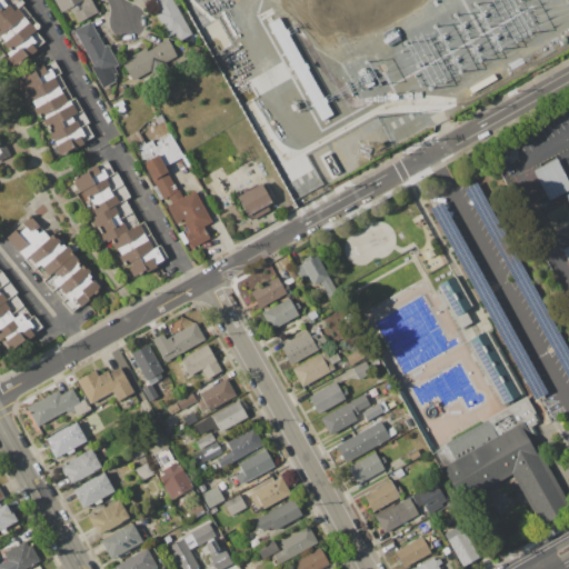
[(20,0),(0,0),(0,21),(21,5),(23,3),(20,0)]
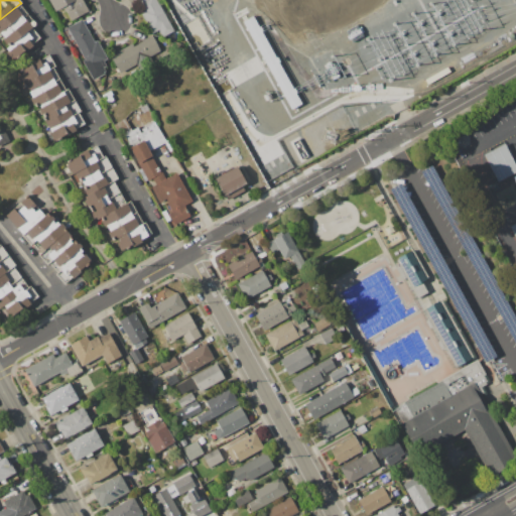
[(82,0),(88,11),(72,20),(63,6),(54,11),(48,0),(82,0)]
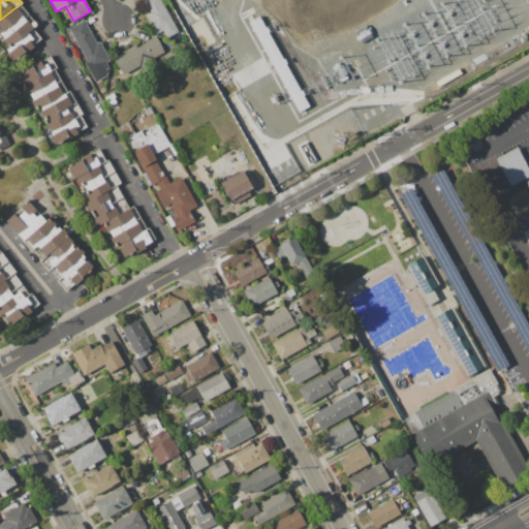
[(160,0),(178,32),(167,37),(163,29),(155,33),(137,2),(143,0),(160,0)]
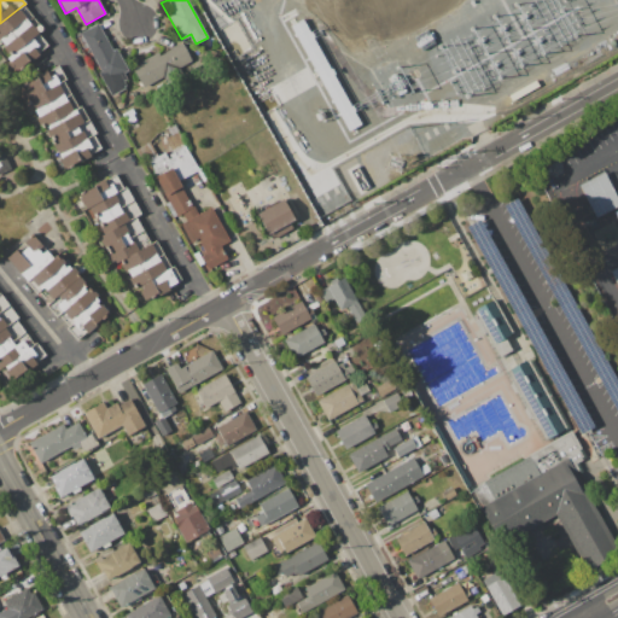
[(39,33),(12,53),(0,40),(0,23),(23,5),(44,29),(39,33)]
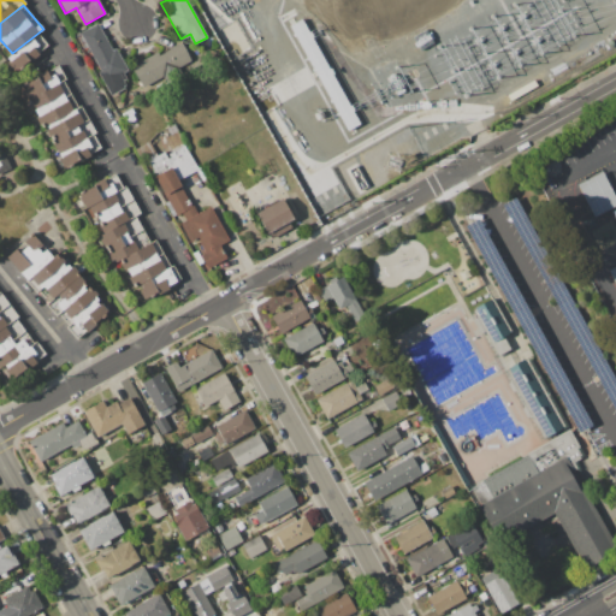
[(80,33),(98,23),(112,49),(116,48),(128,69),(123,71),(126,80),(123,81),(126,86),(123,88),(125,92),(111,99),(98,73),(101,71),(80,33)]
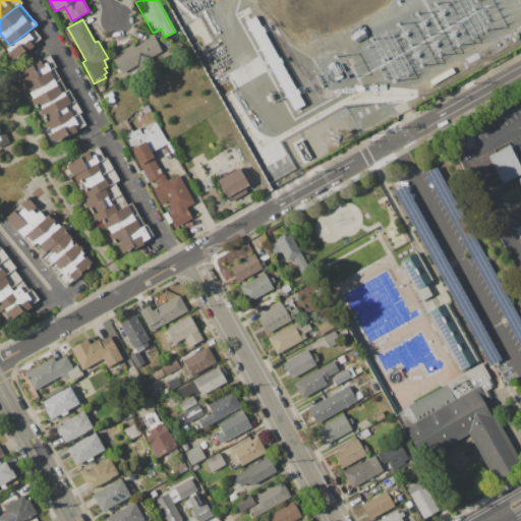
[(10,45),(33,27),(41,38),(14,59),(6,49),(10,45)]
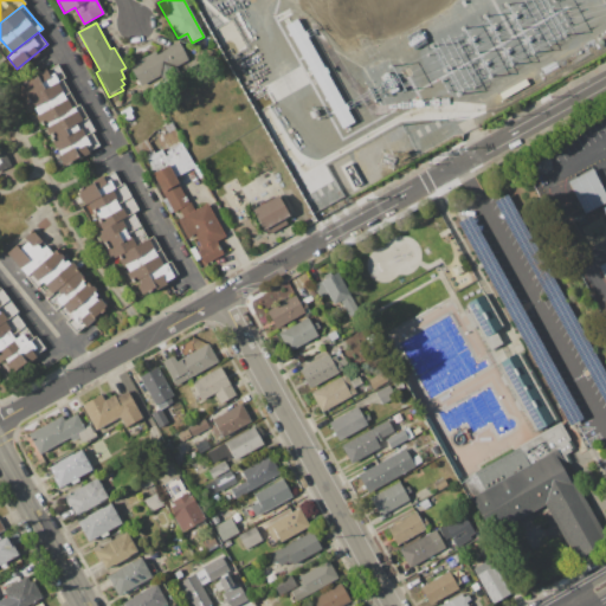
[(129,65),(154,51),(156,56),(179,43),(187,58),(140,84),(129,65)]
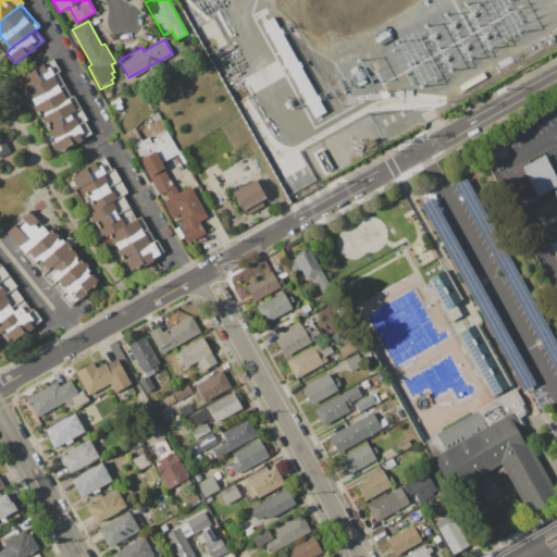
[(25,90),(57,72),(60,72),(52,59),(19,78),(25,90)]
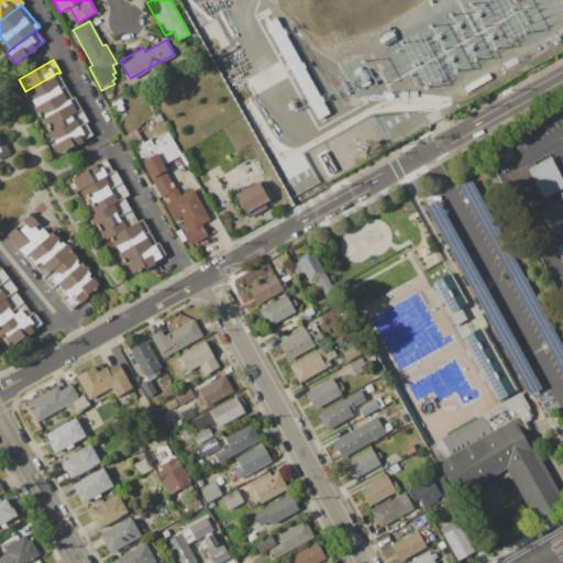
[(40,116),(72,98),(57,73),(25,91),(21,94),(35,119),(40,116)]
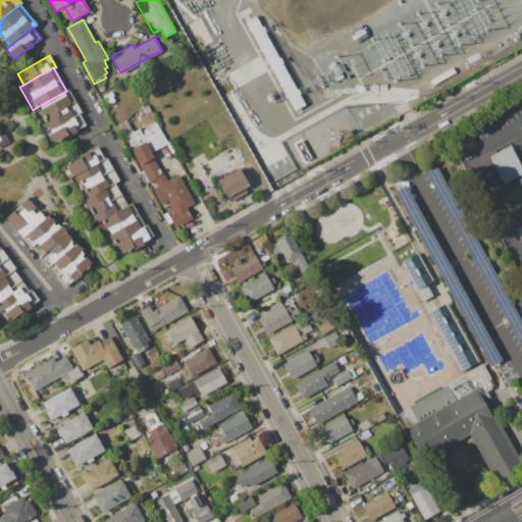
[(50,131),(80,114),(82,113),(68,90),(66,91),(37,107),(50,131)]
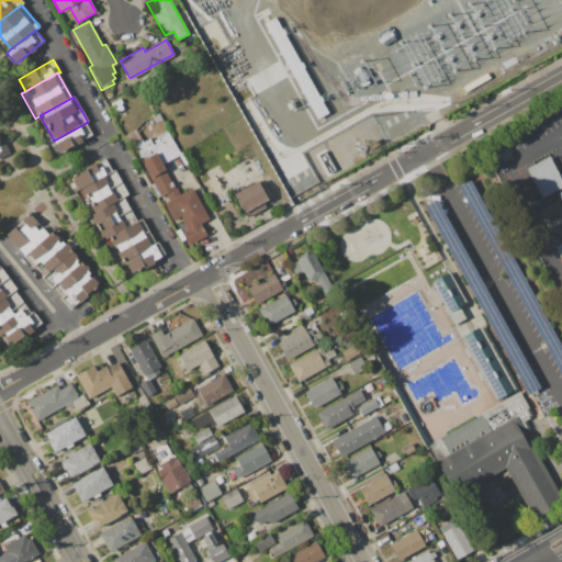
[(113,102),(120,99),(122,103),(121,103),(123,109),(117,112),(113,102)]
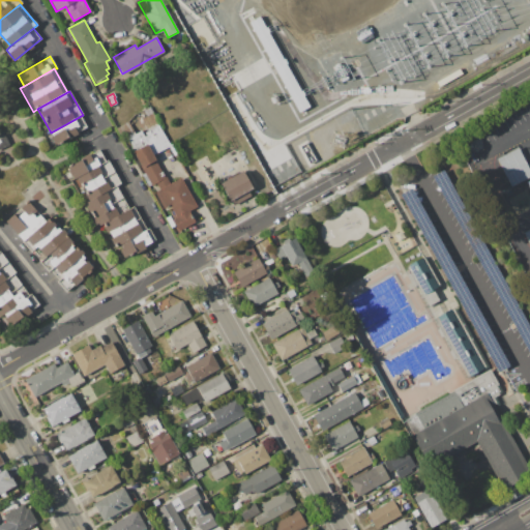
[(143,110),(150,107),(153,113),(147,116),(143,110)]
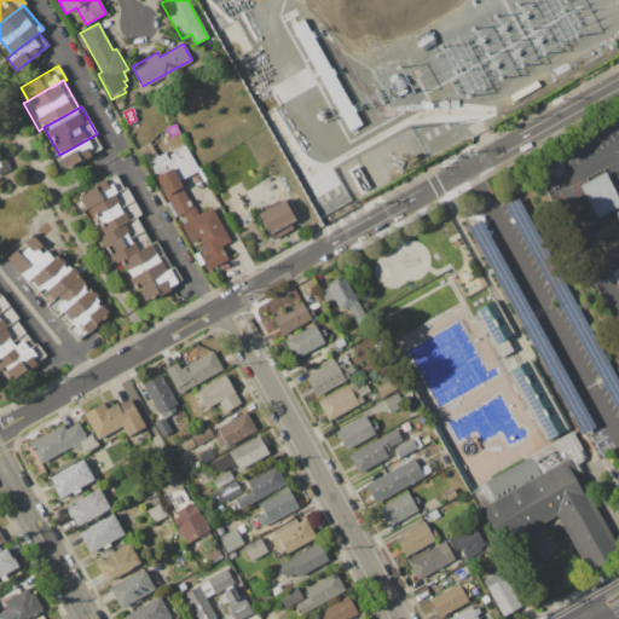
[(59,155),(94,136),(100,148),(91,152),(92,155),(81,161),(80,158),(59,171),(52,158),(59,155)]
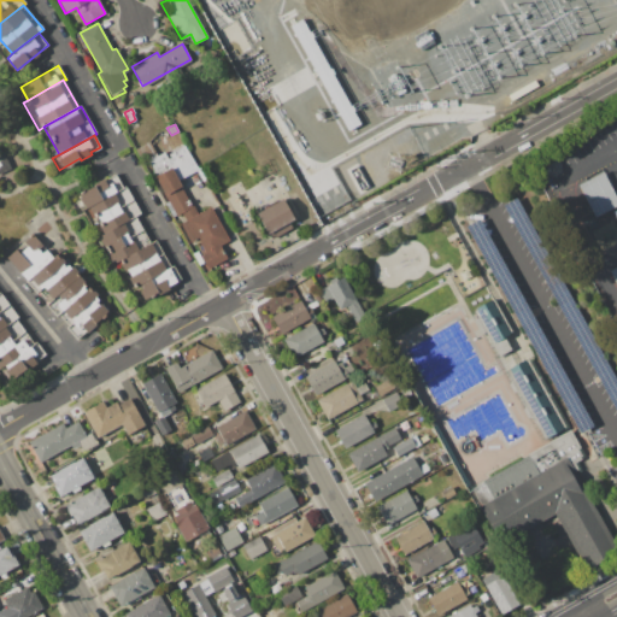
[(136,150),(150,142),(157,156),(144,163),(136,150)]
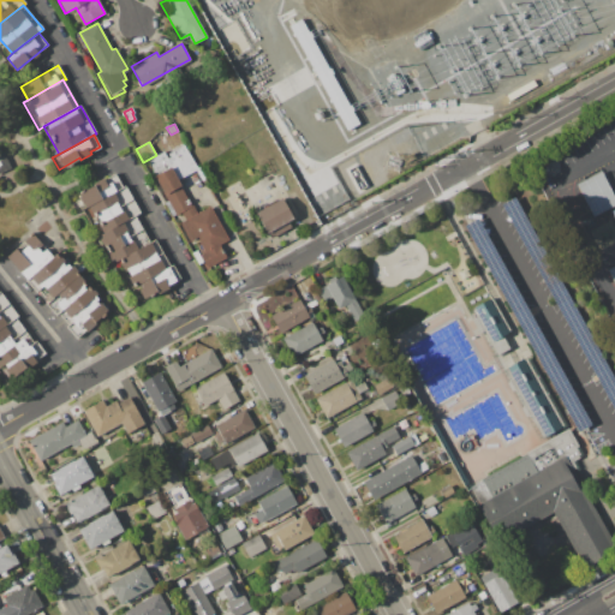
[(178,179),(171,167),(156,175),(148,161),(163,151),(167,157),(169,155),(168,153),(184,144),(197,167),(178,179)]
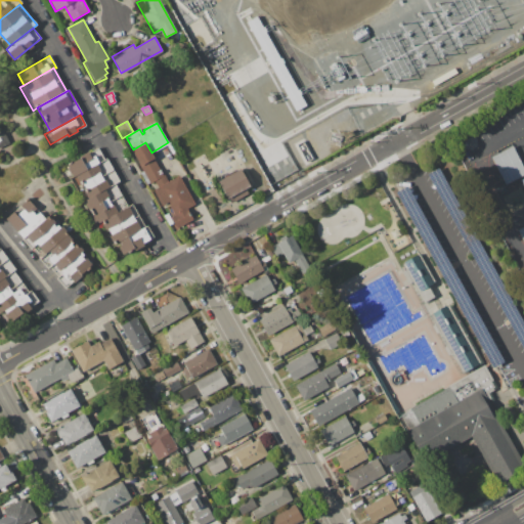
[(0,130),(3,129),(9,142),(0,146),(0,130)]
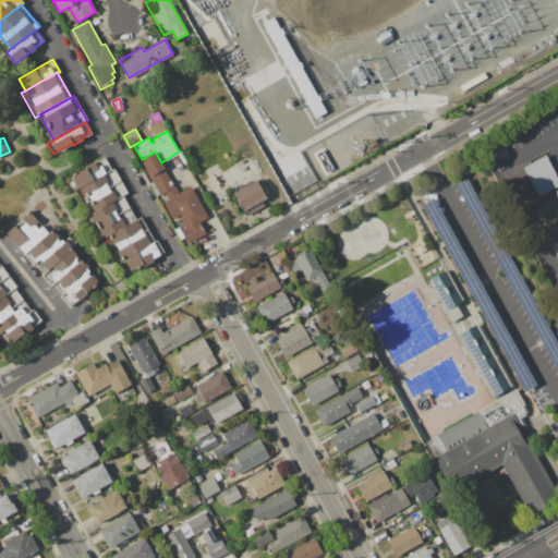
[(149,178),(165,169),(161,162),(155,152),(142,159),(140,160),(149,178)]
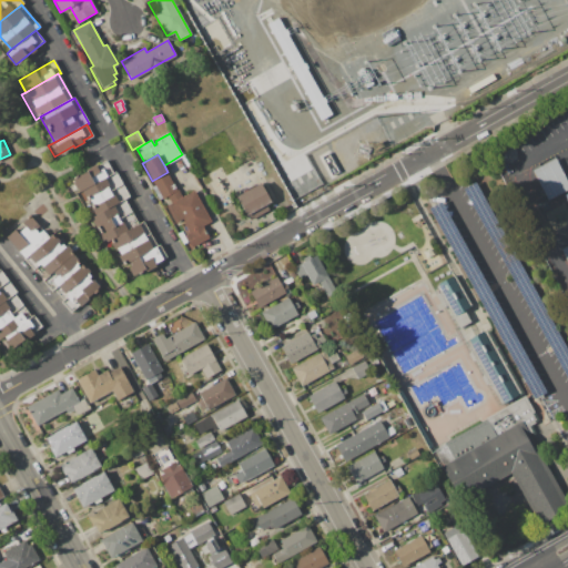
[(533,170),(556,158),(567,181),(567,227),(563,231),(533,170)]
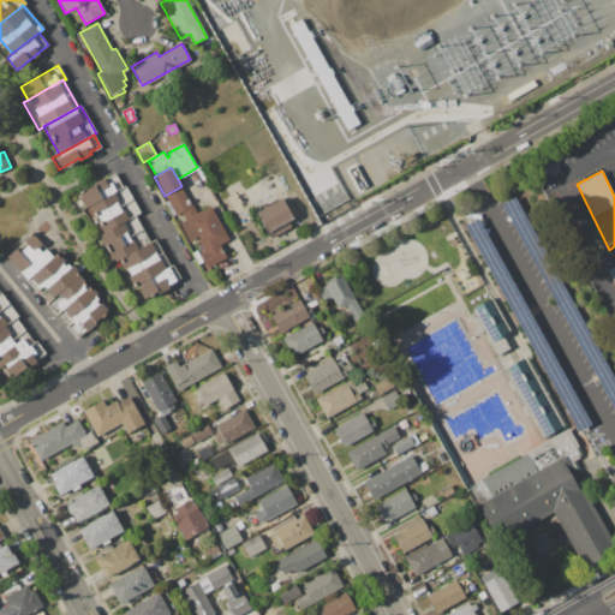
[(115,174),(123,187),(85,208),(77,212),(70,198),(96,184),(95,183),(103,178),(105,180),(115,174)]
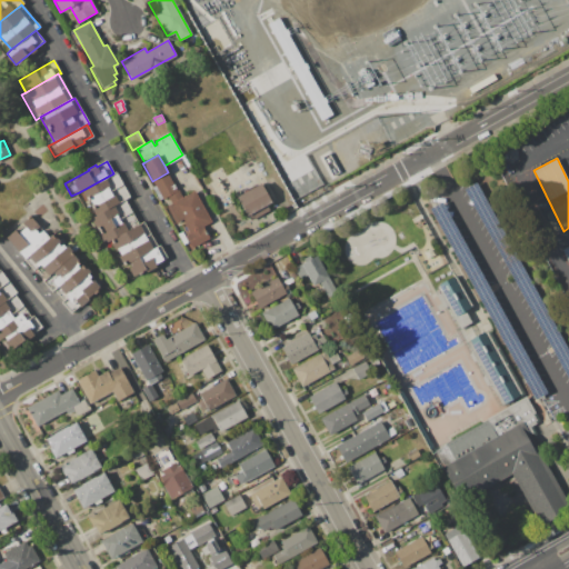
[(113,173),(79,192),(92,217),(125,199),(130,197),(116,171),(113,173)]
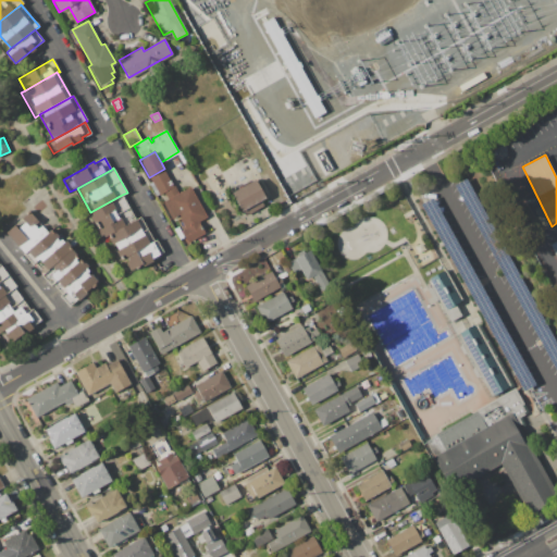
[(175,187),(164,193),(160,196),(149,177),(164,169),(175,187)]
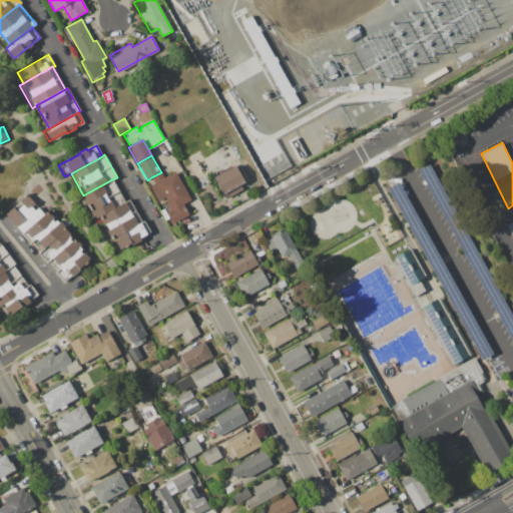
[(512,344),(417,170),(428,164),(512,318),(512,344)]
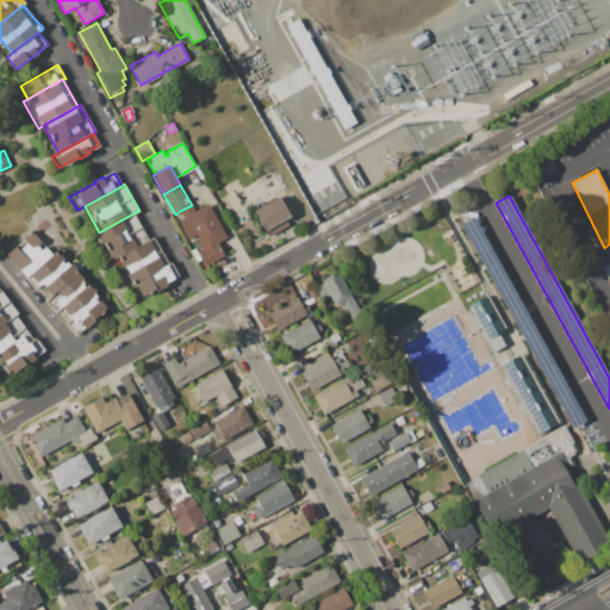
[(254,211),(280,197),(291,216),(286,219),(290,225),(269,236),(265,229),(263,229),(254,211)]
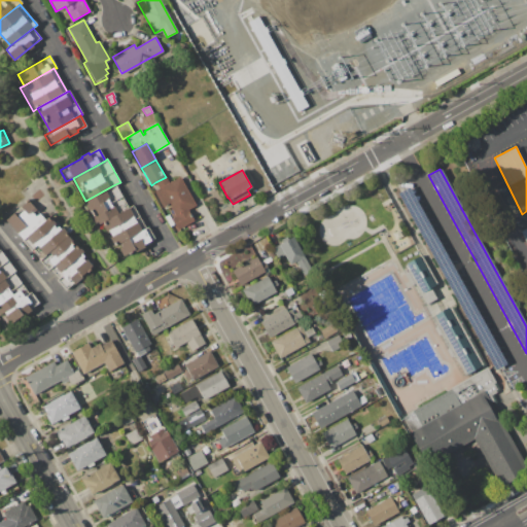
[(154,191),(160,188),(169,183),(180,176),(198,205),(188,211),(177,217),(168,203),(163,206),(154,191)]
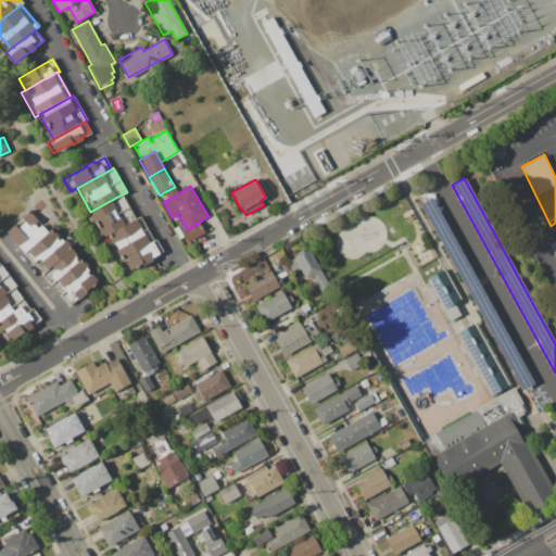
[(168,199),(178,193),(175,187),(164,192),(168,199)]
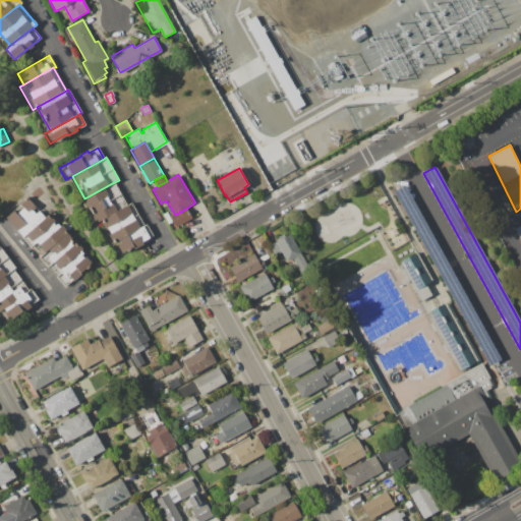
[(84,198),(114,182),(126,206),(99,221),(94,223),(81,200),(84,198)]
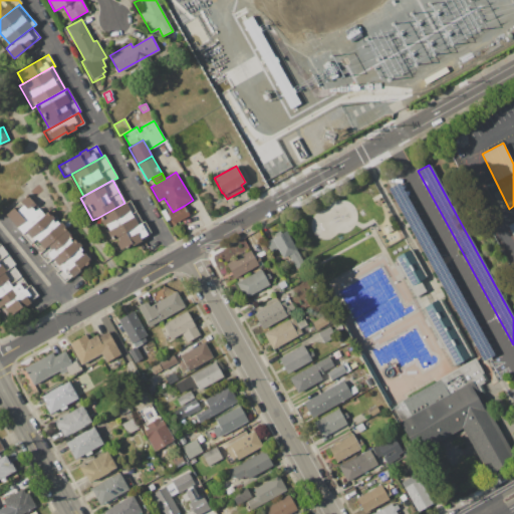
[(387,189),(398,183),(493,354),(482,360),(387,189)]
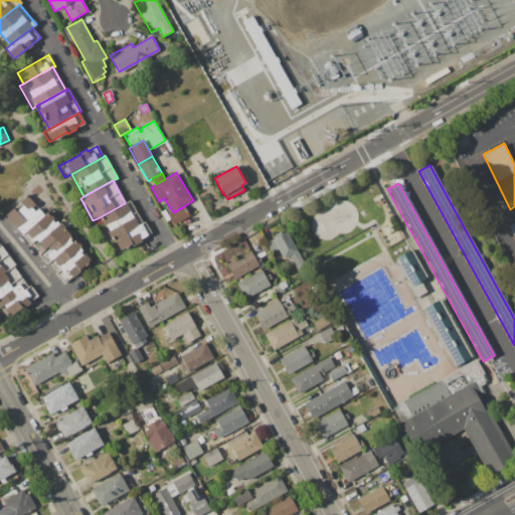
[(27,196),(44,215),(23,233),(6,215),(27,196)]
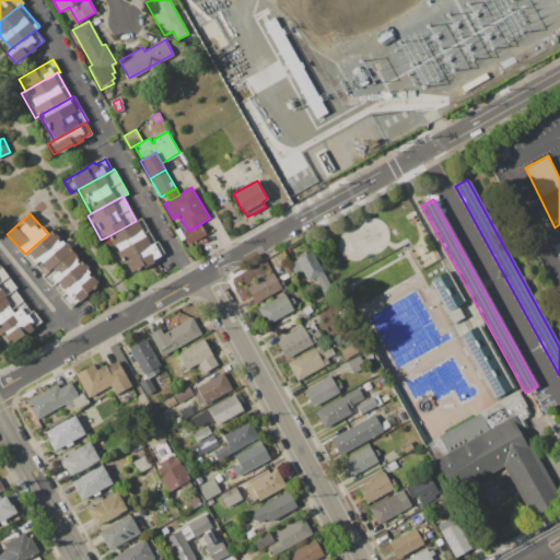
[(136,221),(106,237),(119,261),(154,242),(141,218),(136,221)]
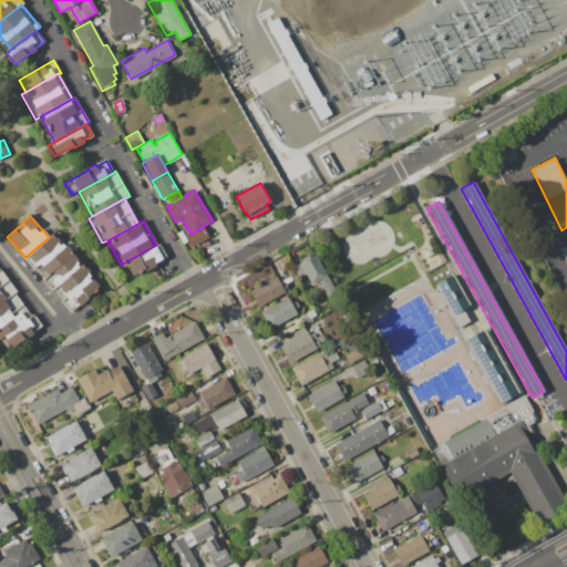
[(203,227),(191,234),(186,236),(192,247),(208,237),(203,227)]
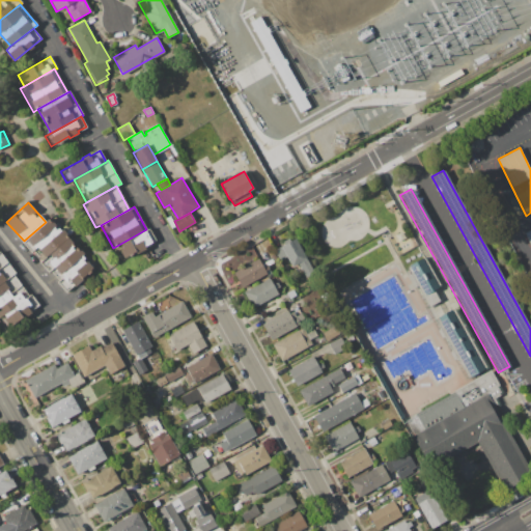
[(166,218),(169,216),(175,227),(171,229),(166,218)]
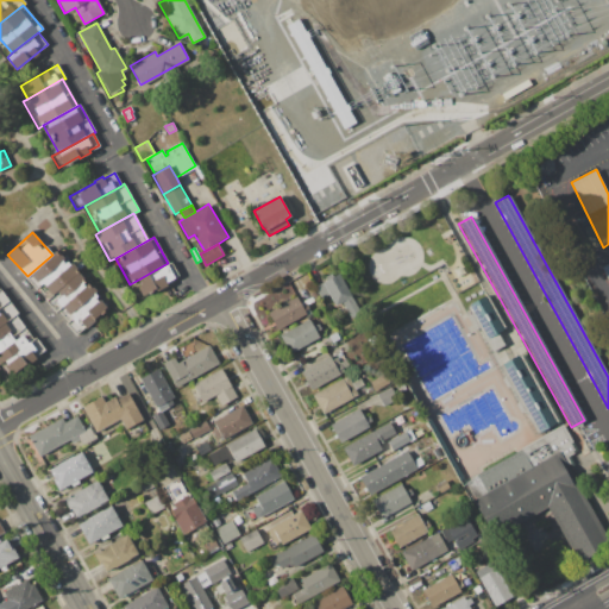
[(52,255),(27,276),(37,288),(43,283),(52,294),(79,271),(73,264),(70,265),(67,262),(66,263),(62,259),(63,258),(57,250),(52,255)]
